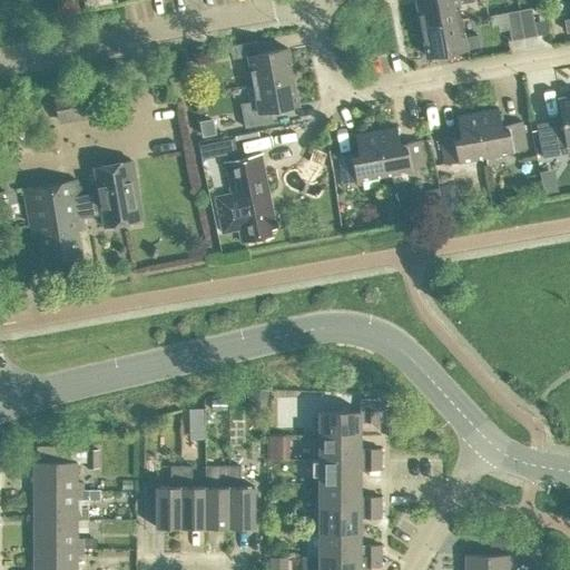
[(415,0),(421,28),(461,21),(458,3),(473,1),(472,0),(415,0)]
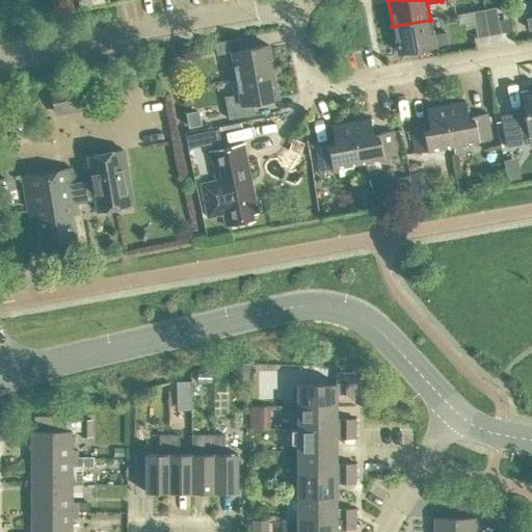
[(496,7),(484,9),(488,34),(500,32),(496,7)]
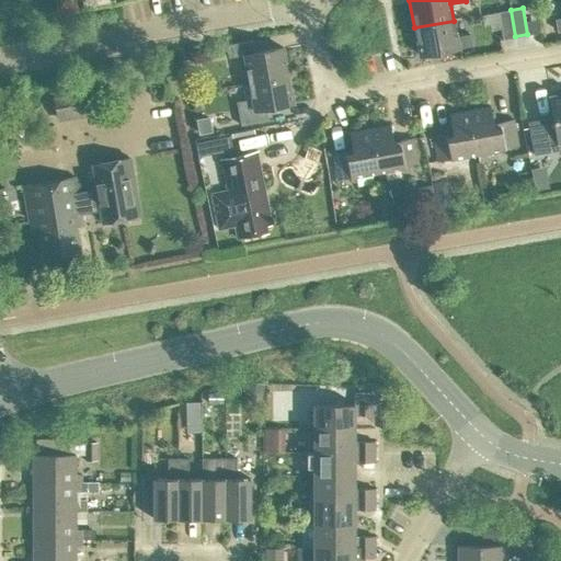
[(511,10),(510,10),(482,15),(484,25),(500,22),(502,39),(515,36),(511,10)]
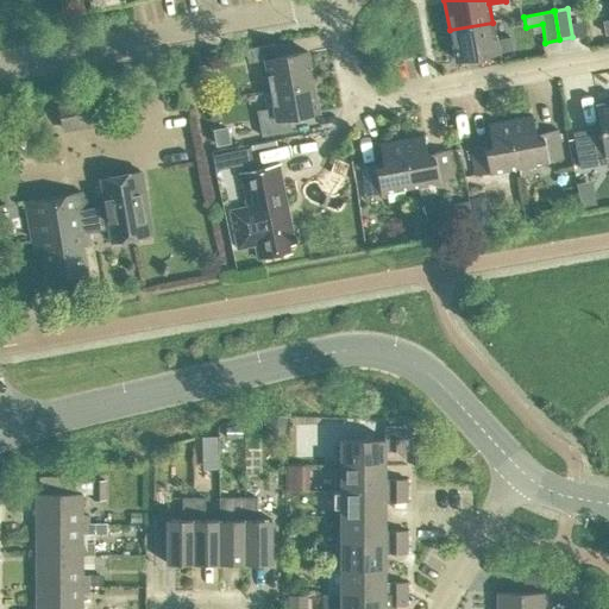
[(493,23),(450,30),(456,60),(497,52),(508,50),(506,38),(495,41),(493,23)]
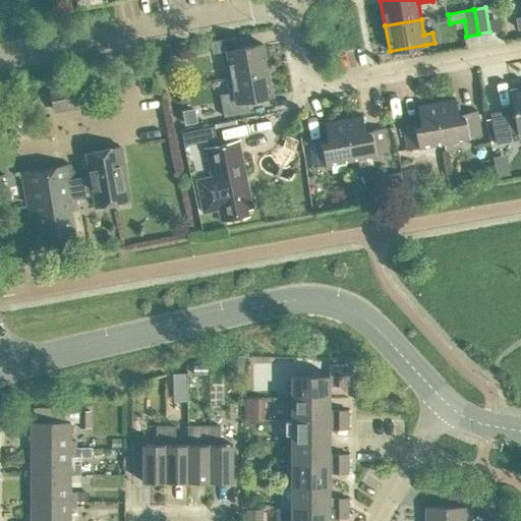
[(226,51),(231,76),(267,69),(263,44),(237,48),(234,37),(210,42),(212,53),(226,51)]
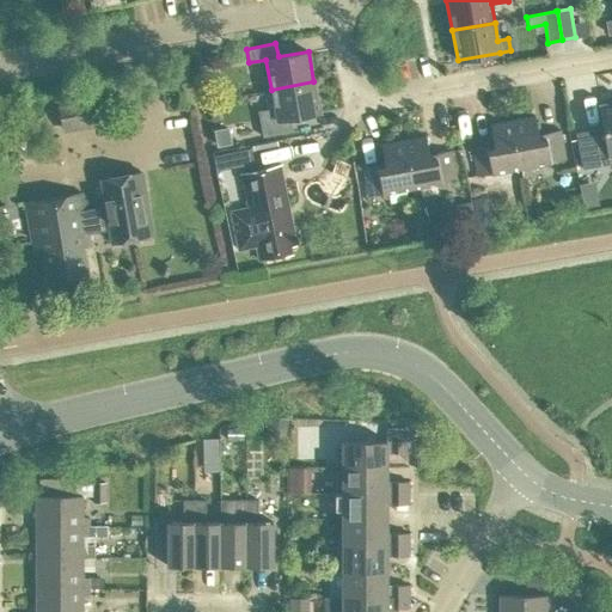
[(271,90),(275,108),(258,111),(263,136),(292,132),(289,117),(319,112),(313,81),(271,90)]
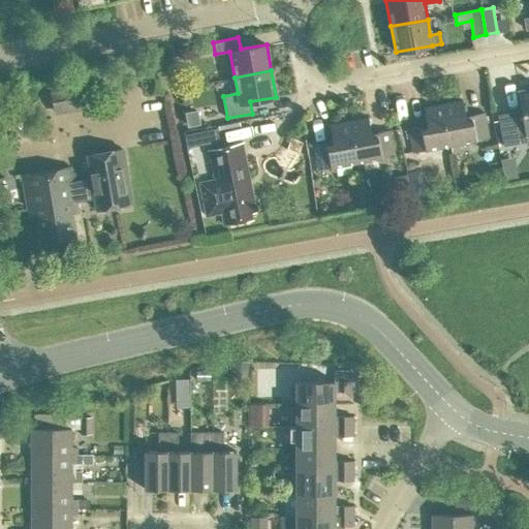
[(119,76),(104,79),(107,95),(122,93),(119,76)]
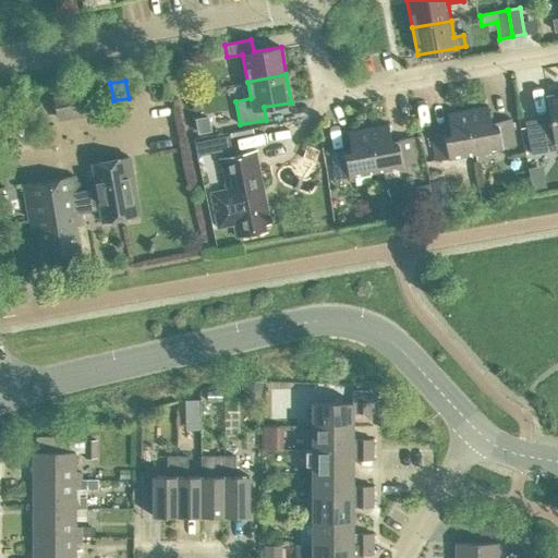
[(52,95),(57,117),(102,109),(98,87),(52,95)]
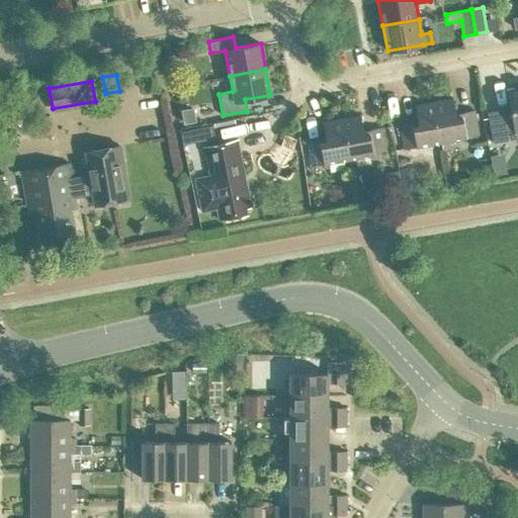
[(517,131),(517,87),(507,90),(512,113),(488,117),(493,143),(517,138),(516,132),(517,131)]
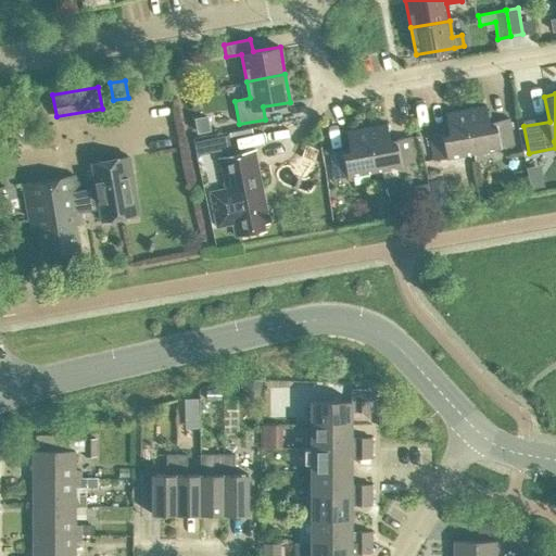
[(485,105),(467,109),(475,152),(513,146),(508,118),(489,122),(485,105)]
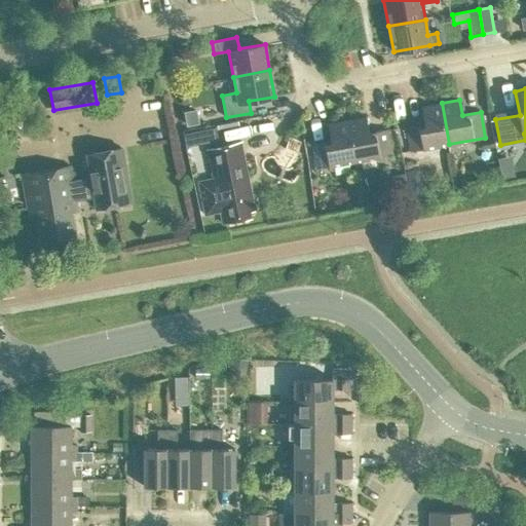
[(449,144),(442,103),(420,107),(423,122),(405,125),(409,151),(449,144)]
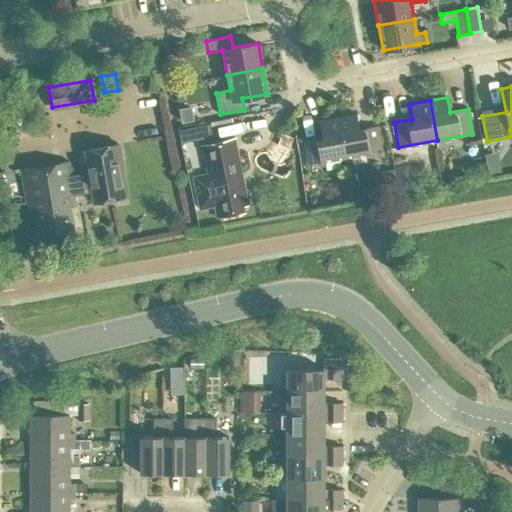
[(196,119),(194,107),(180,109),(182,122),(196,119)]
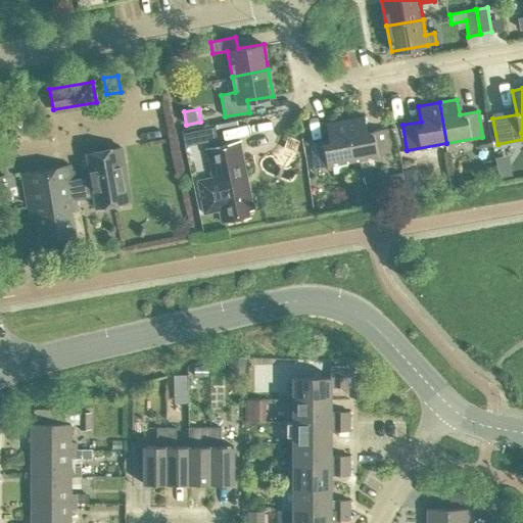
[(50,114),(34,116),(37,134),(52,131),(50,114)]
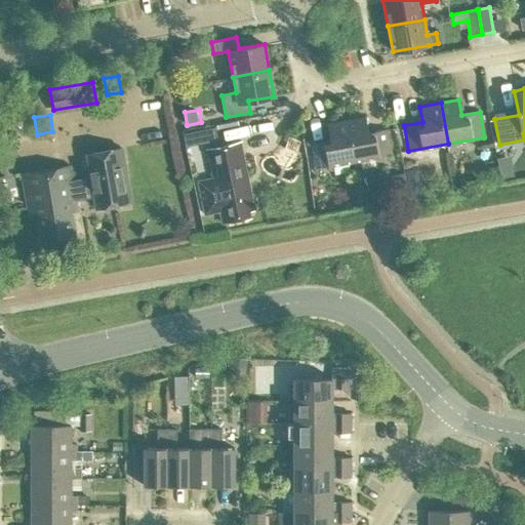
[(365,117),(347,120),(354,161),(391,154),(387,128),(368,132),(365,117)]
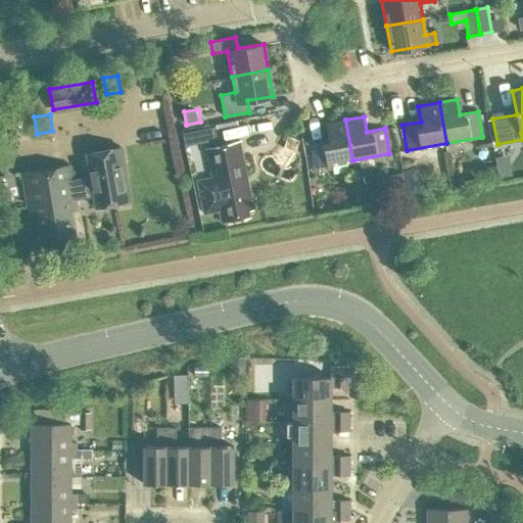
[(352,160),(345,120),(325,124),(328,139),(310,142),(314,168),(352,160)]
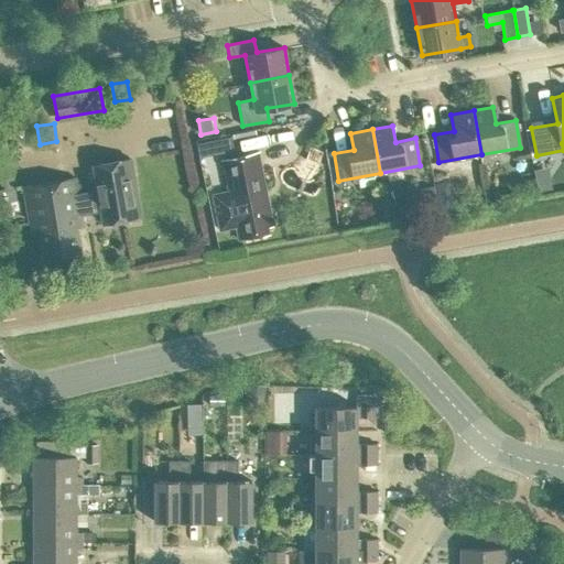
[(322,152),(310,148),(306,156),(318,161),(322,152)]
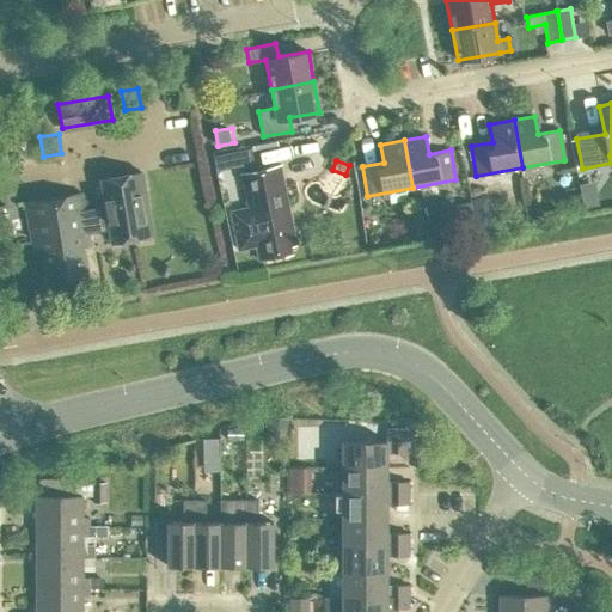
[(289,245),(295,244),(279,165),(240,173),(249,214),(232,218),(238,250),(256,245),(258,259),(291,252),(289,245)]
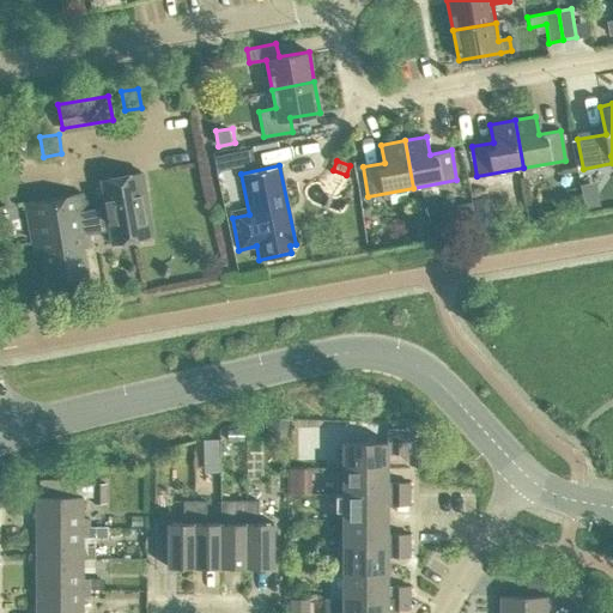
[(24,202),(34,256),(42,255),(47,281),(87,274),(83,248),(91,247),(89,232),(109,229),(111,243),(152,236),(141,173),(101,178),(105,206),(85,210),(82,193),(24,202)]
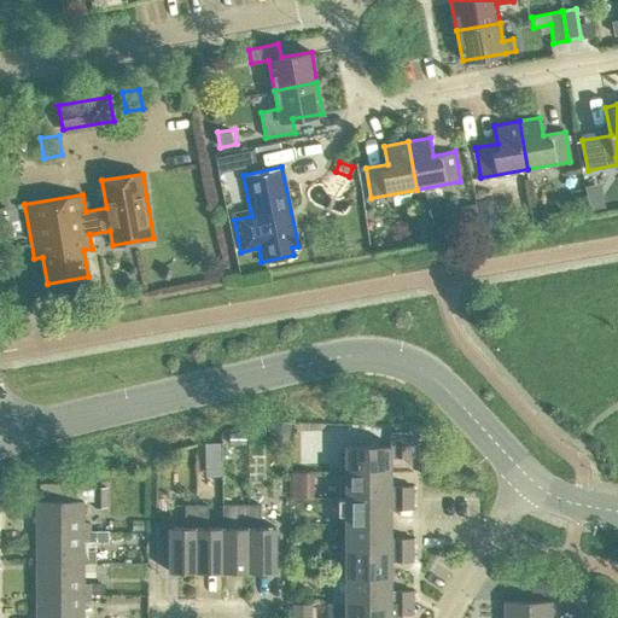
[(605,208),(601,186),(587,188),(592,211),(605,208)]
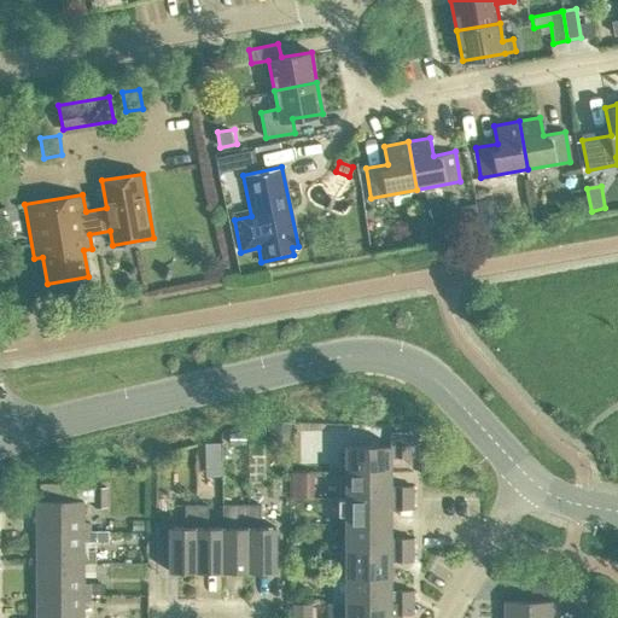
[(474,204),(460,207),(464,223),(478,221),(474,204)]
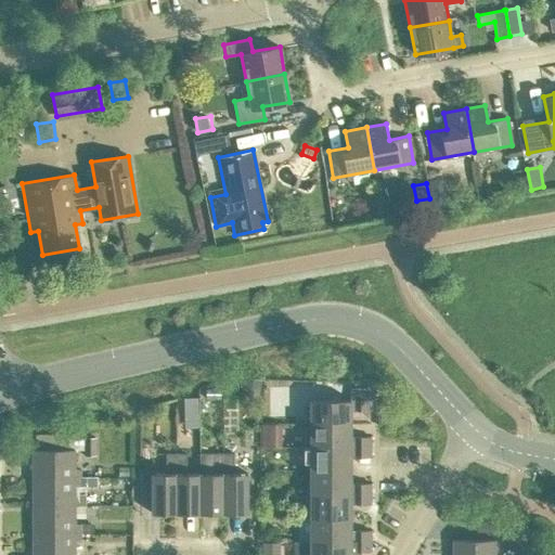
[(343,214),(333,216),(334,223),(344,221),(343,214)]
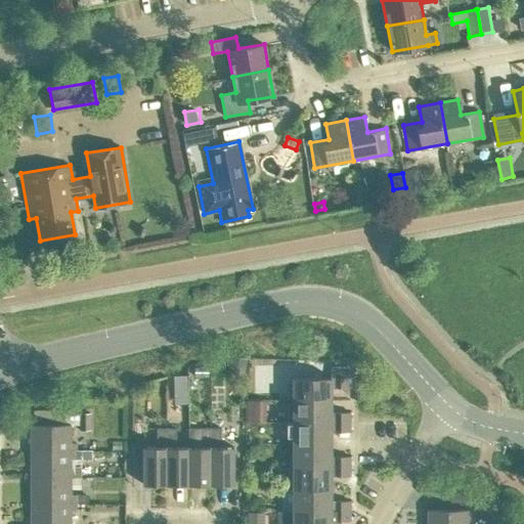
[(243,380),(246,360),(230,356),(228,366),(233,367),(232,378),(243,380)]
